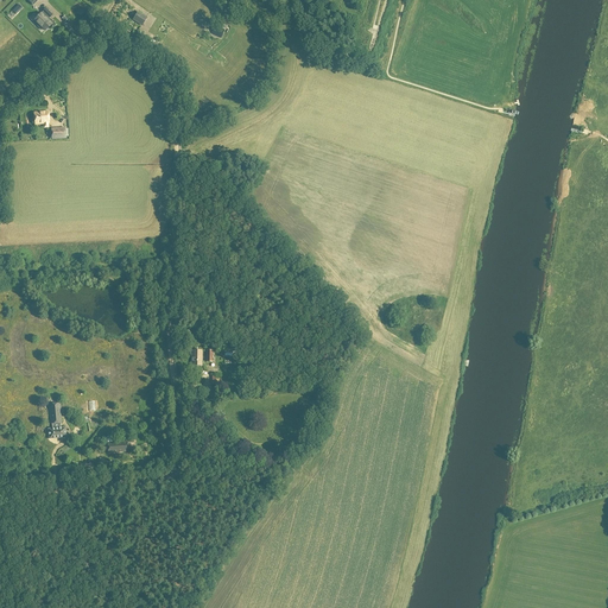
[(43,29),(45,31),(49,27),(50,29),(55,24),(49,18),(52,14),(45,8),(42,12),(43,13),(42,14),(42,13),(35,20),(38,23),(37,24),(42,30),(43,29)]
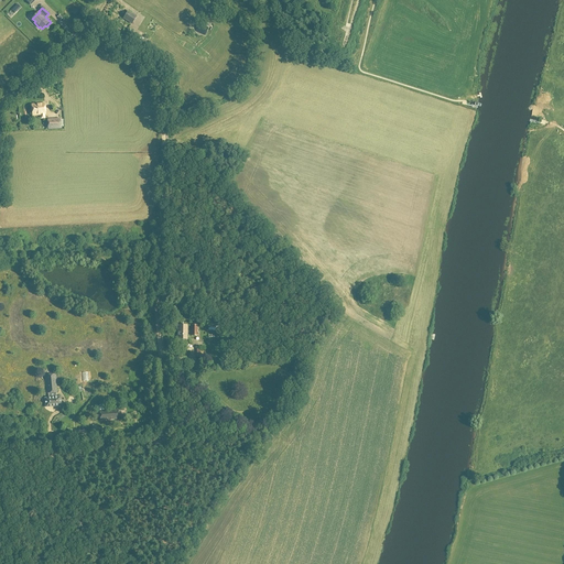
[(128,11),(123,19),(132,24),(137,17),(128,11)]
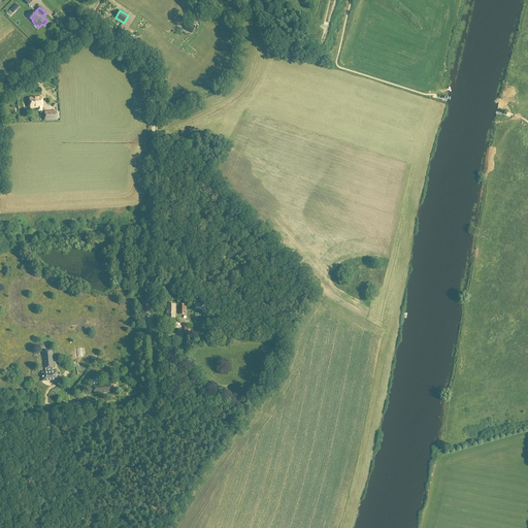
[(184,30),(192,33),(195,26),(187,23),(184,30)]
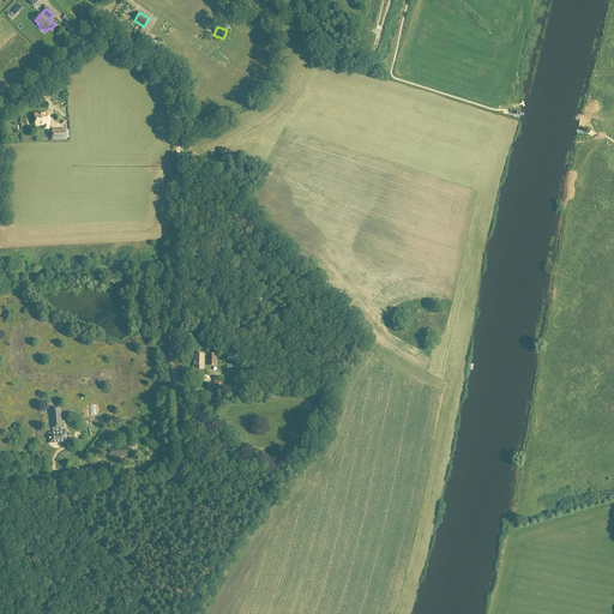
[(156,42),(154,40),(140,31),(136,38),(149,47),(150,44),(154,47),(156,42)]
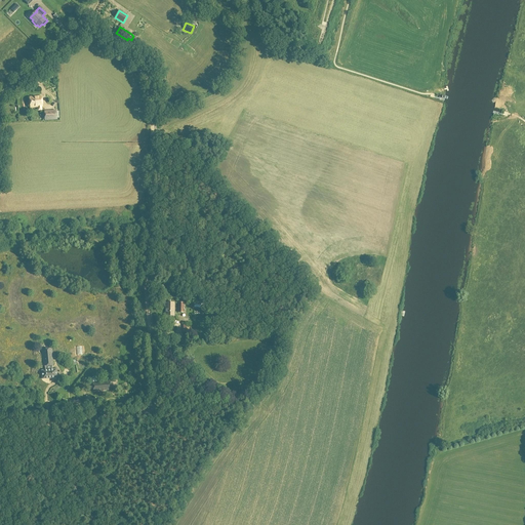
[(48,73),(39,78),(41,82),(50,77),(48,73)]
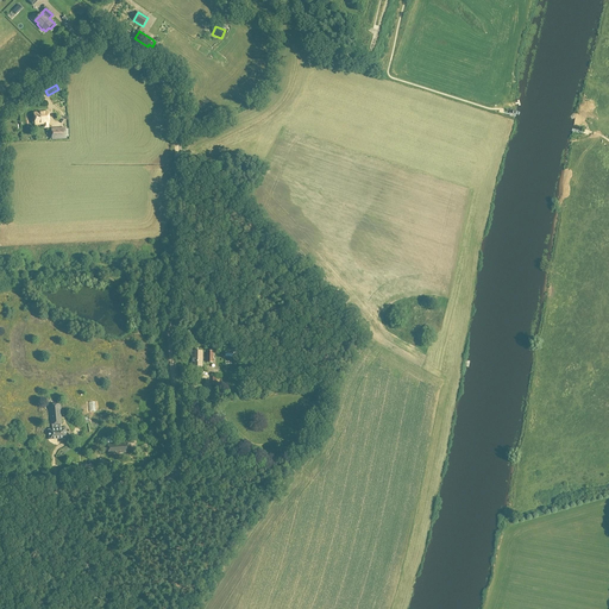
[(48,124),(49,124),(49,112),(35,113),(35,124),(44,124),(44,127),(48,127),(48,124)]
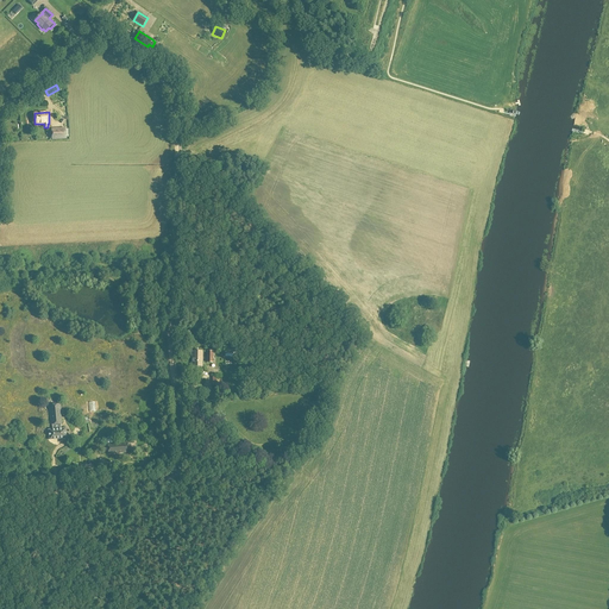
[(64,127),(51,129),(52,140),(66,139),(64,127)]
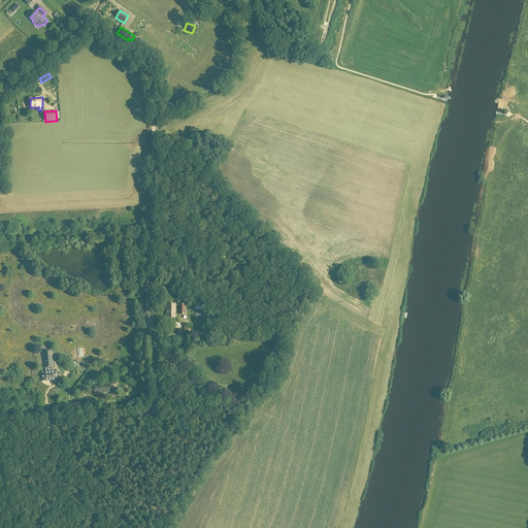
[(167,308),(166,318),(174,318),(175,304),(166,304),(166,308),(167,308)]
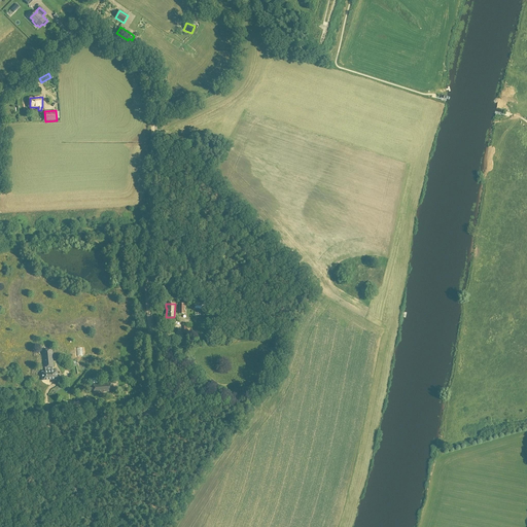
[(51,350),(42,351),(44,367),(45,366),(45,372),(42,372),(41,372),(41,373),(42,373),(42,380),(43,380),(57,379),(58,379),(57,378),(57,371),(56,371),(53,371),(53,366),(54,366),(51,350)]
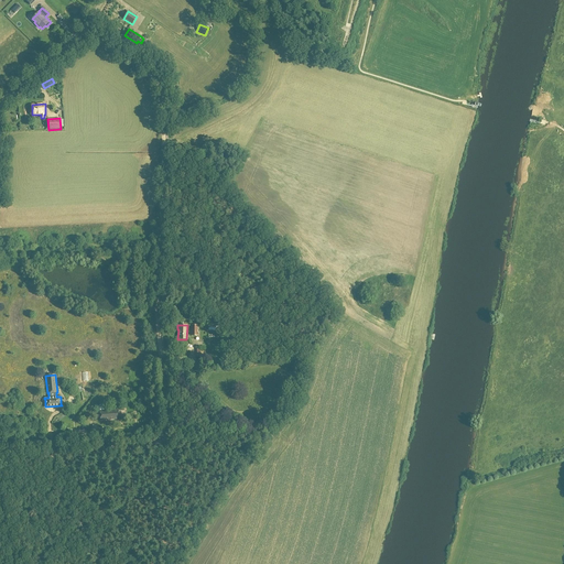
[(119,419),(118,410),(99,411),(100,420),(119,419)]
